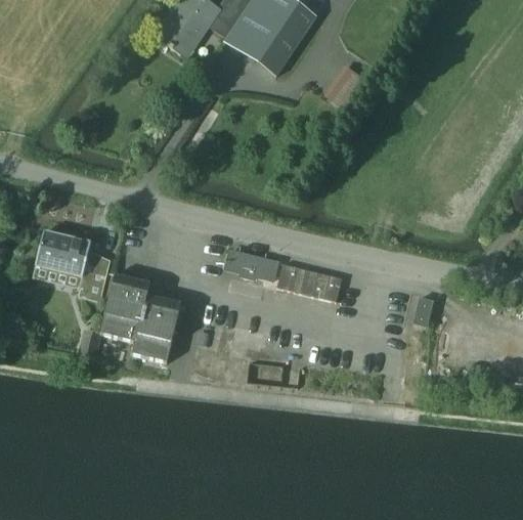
[(225,43),(227,40),(277,73),(274,76),(275,77),(315,16),(325,0),(222,0),(218,7),(207,0),(177,0),(155,37),(181,54),(195,33),(201,37),(208,26),(227,38),(224,42),(225,43)]
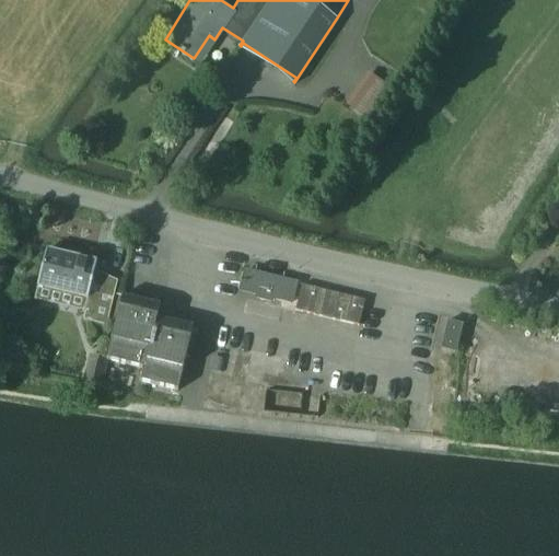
[(38,285),(89,297),(83,317),(107,324),(118,279),(94,274),(97,261),(47,248),(38,285)]
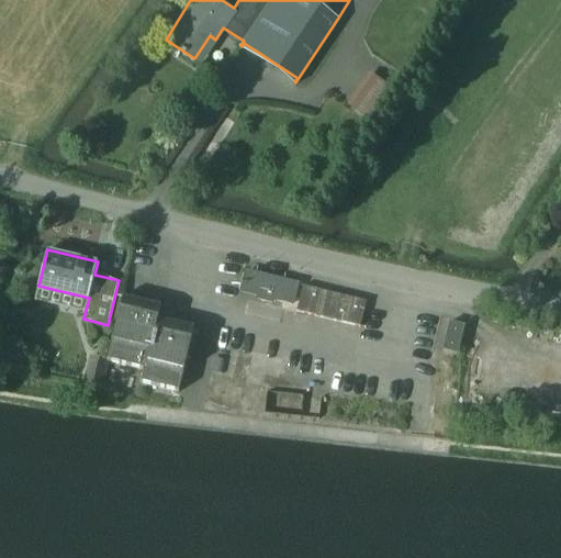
[(247,269),(243,289),(292,302),(298,282),(247,269)]
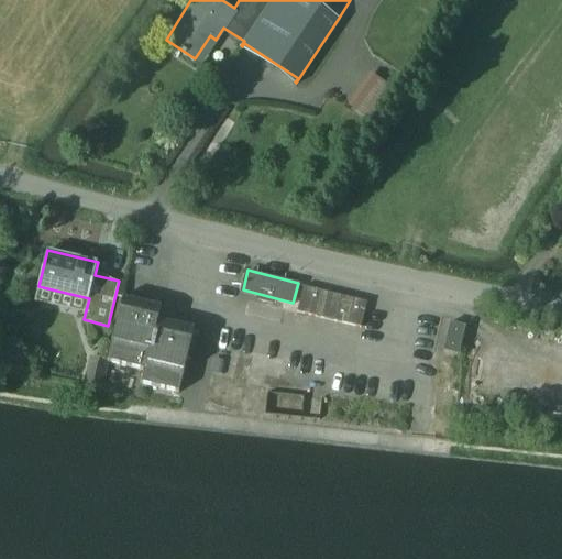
[(304,284),(297,309),(311,313),(362,325),(367,299),(317,287),(304,284)]
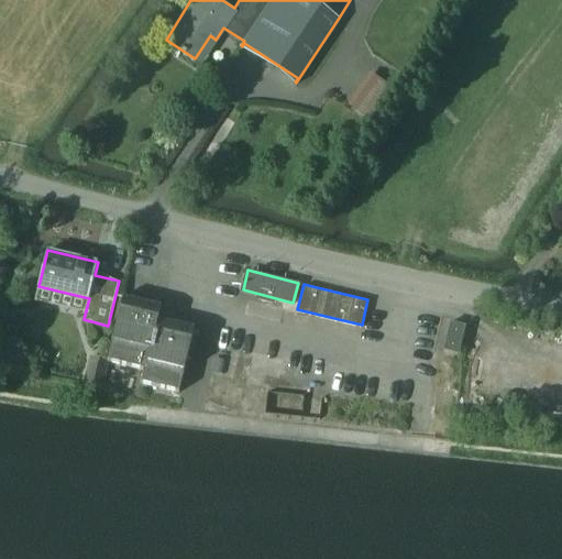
[(144,369),(141,381),(179,391),(195,326),(158,317),(162,305),(123,295),(108,359),(144,369)]
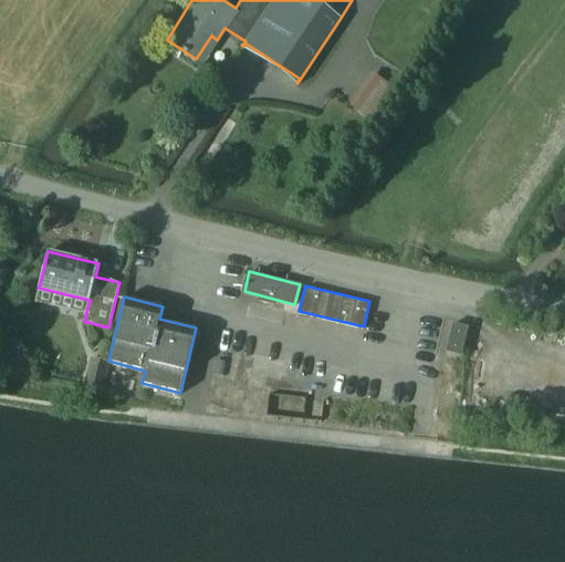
[(453,322),(446,350),(461,354),(469,325),(453,322)]
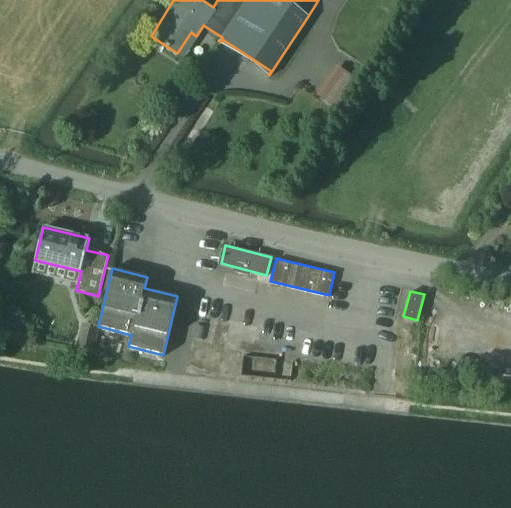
[(83,323),(78,346),(92,349),(98,326),(83,323)]
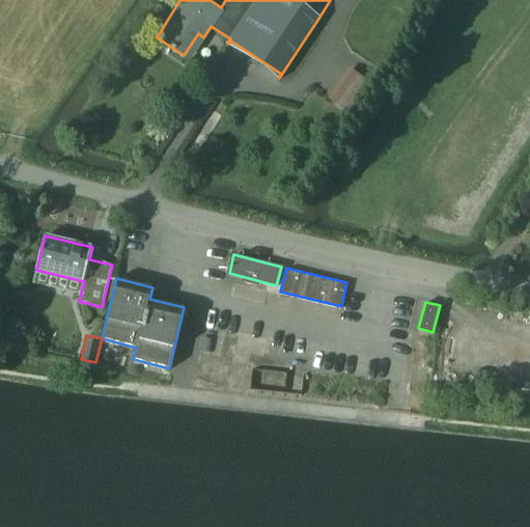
All buildings are outlined.
